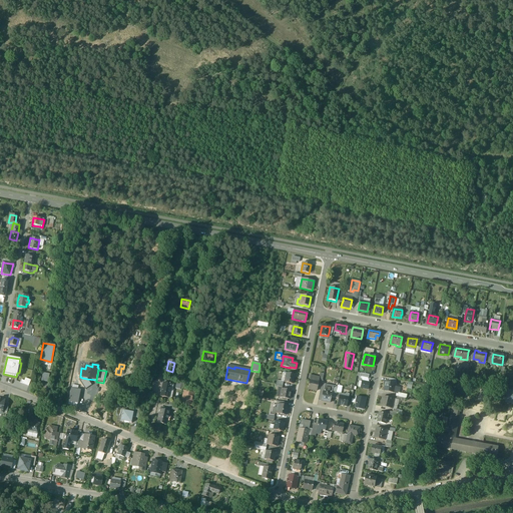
[(294,375),(287,373),(286,374),(285,382),(292,384),(294,375)]
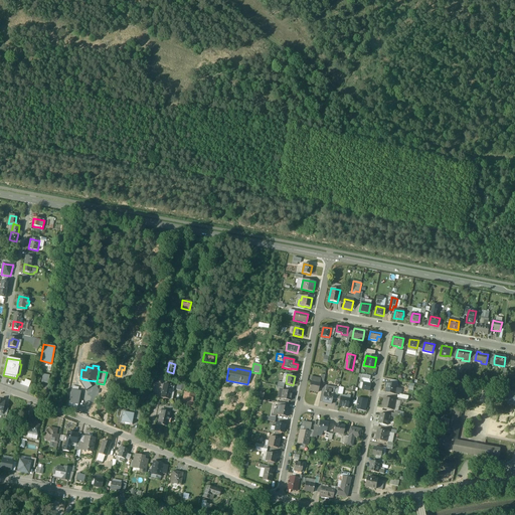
[(92,387),(88,381),(88,380),(82,379),(82,381),(80,383),(86,390),(92,387)]
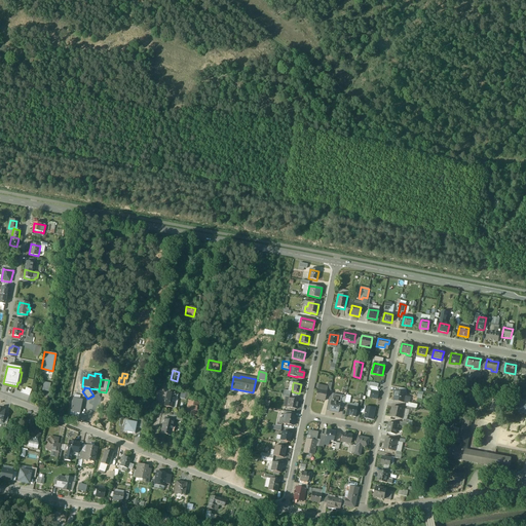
[(327,391),(317,389),(316,395),(315,396),(316,396),(315,399),(325,401),(327,391)]
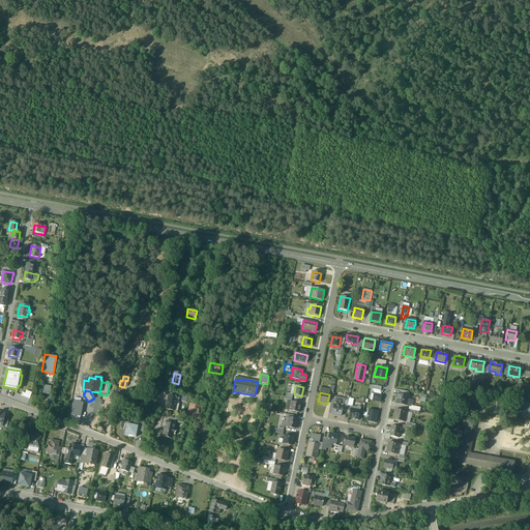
[(409,396),(399,394),(396,404),(407,406),(408,401),(409,396)]
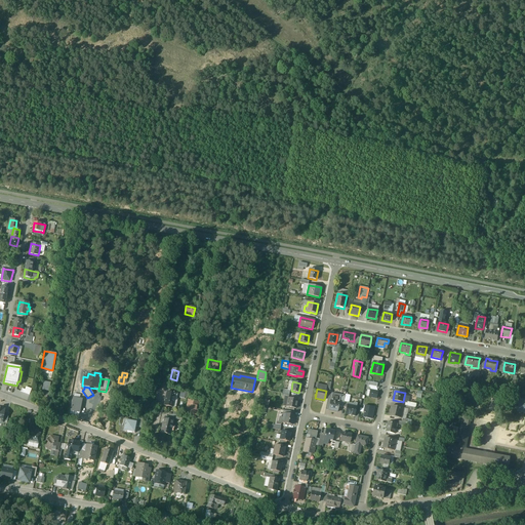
[(171,393),(167,392),(164,406),(172,408),(174,399),(176,399),(177,394),(171,393)]
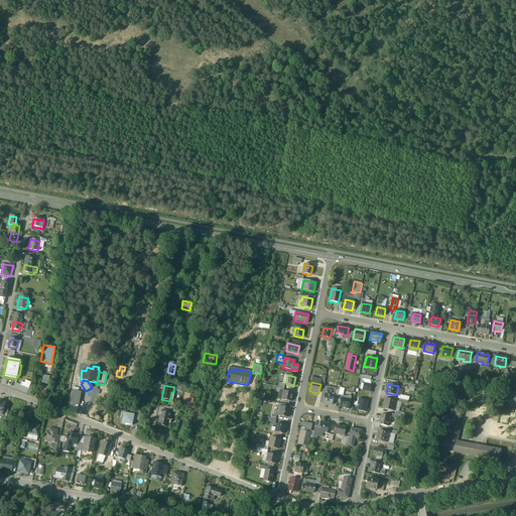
[(335,389),(327,387),(326,393),(326,394),(325,394),(323,403),(332,405),(333,399),(334,396),(335,389)]
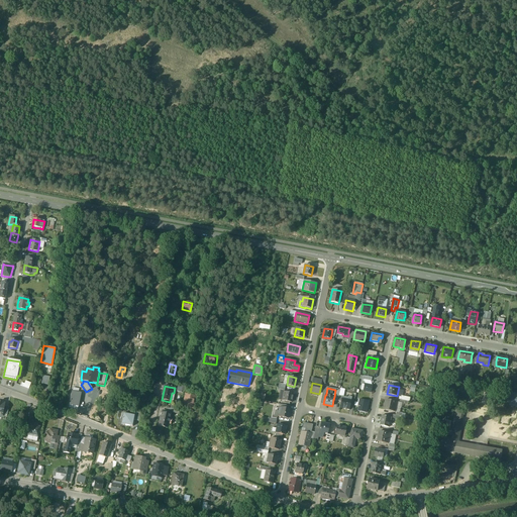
[(69,406),(79,407),(82,394),(72,392),(69,406)]
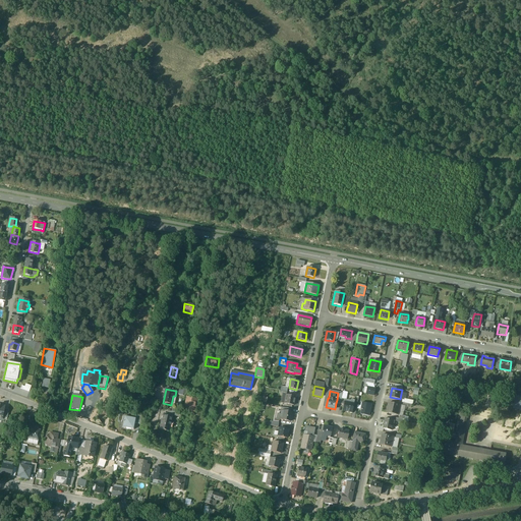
[(295,397),(287,395),(286,399),(285,399),(284,404),(293,406),(295,397)]
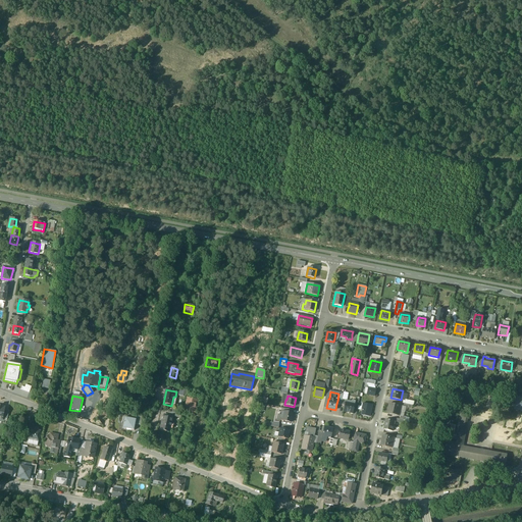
[(190,399),(187,398),(185,411),(194,413),(196,405),(197,405),(198,401),(193,400),(193,398),(190,397),(190,399)]
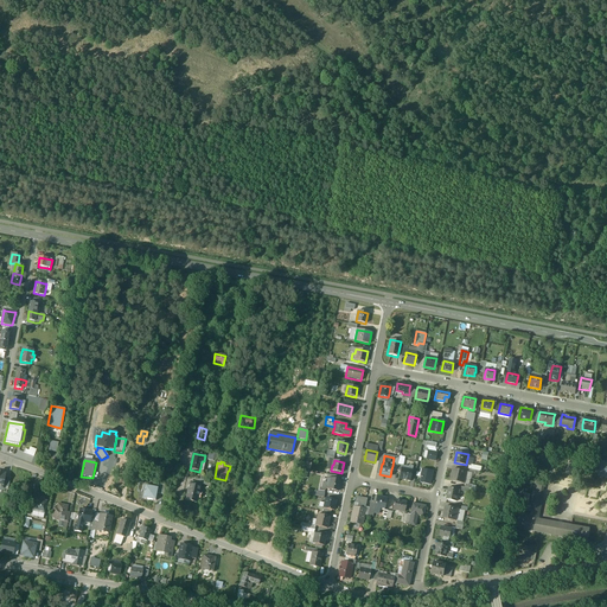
[(401,468),(400,472),(400,474),(401,474),(400,479),(410,481),(411,471),(401,468)]
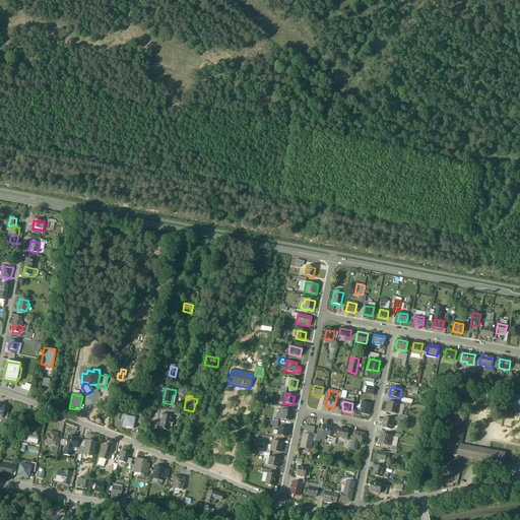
[(371,404),(361,402),(360,409),(361,409),(360,413),(368,415),(371,404)]
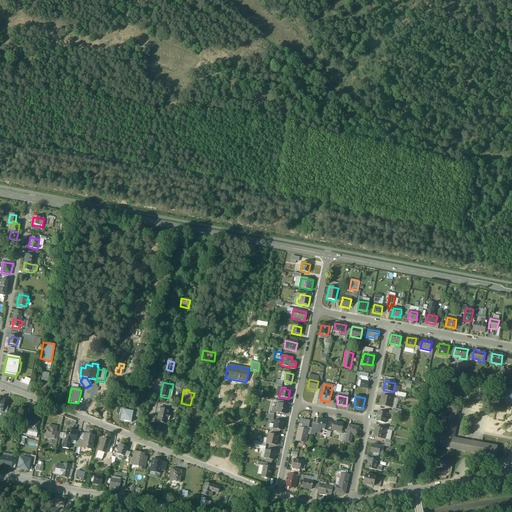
[(281,404),(276,403),(275,408),(277,408),(276,413),(285,415),(287,405),(281,404)]
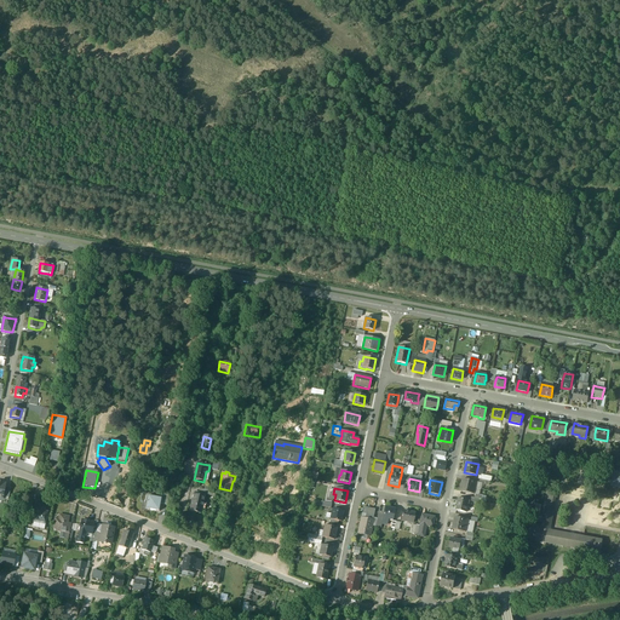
[(204,494),(196,493),(194,493),(190,511),(200,514),(202,507),(202,504),(205,498),(204,497),(204,494)]
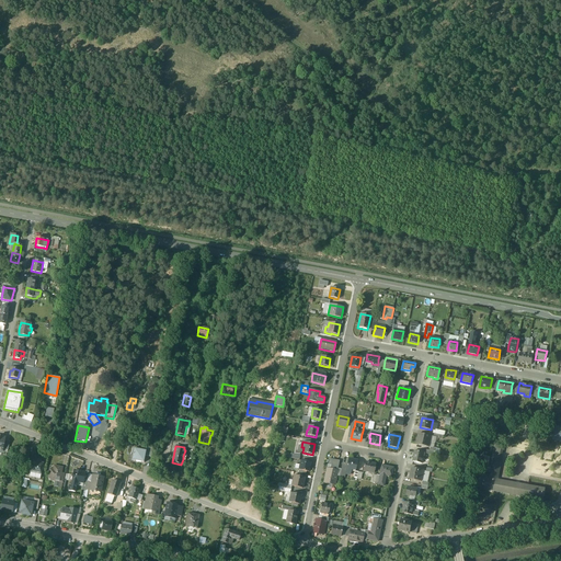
[(146,450),(134,448),(133,454),(133,456),(132,460),(144,462),(145,456),(146,450)]
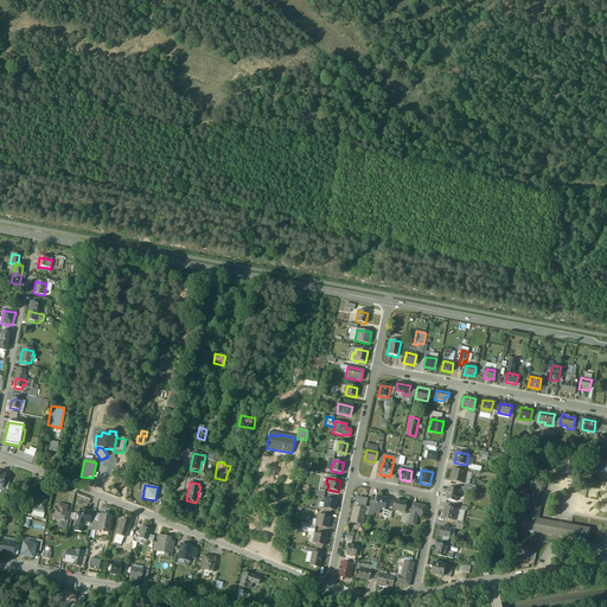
[(459,491),(448,489),(447,493),(448,494),(447,500),(455,502),(457,497),(458,497),(459,491)]
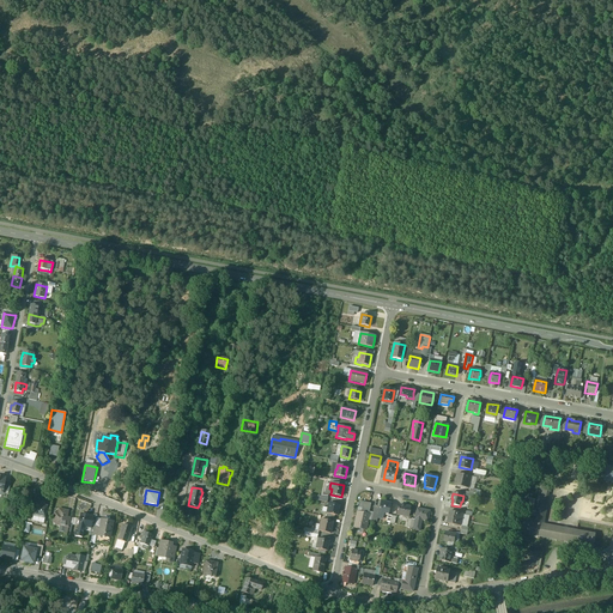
[(536,521),(532,520),(525,519),(521,532),(529,534),(529,535),(534,536),(534,539),(540,540),(540,538),(587,546),(587,550),(592,551),(593,547),(595,535),(542,525),(548,496),(541,495),(536,521)]
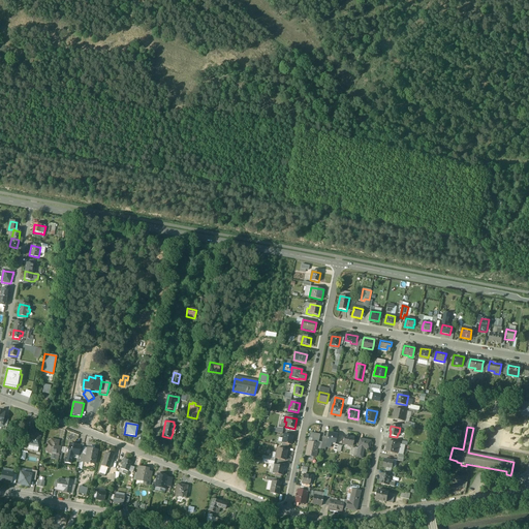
[(319,435),(310,433),(309,438),(312,439),(311,442),(318,444),(318,442),(317,441),(317,440),(318,440),(319,435)]
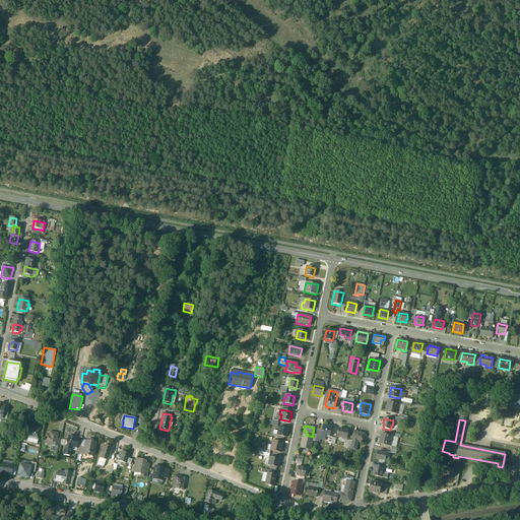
[(331,428),(323,426),(322,431),(321,436),(324,437),(325,436),(329,437),(331,428)]
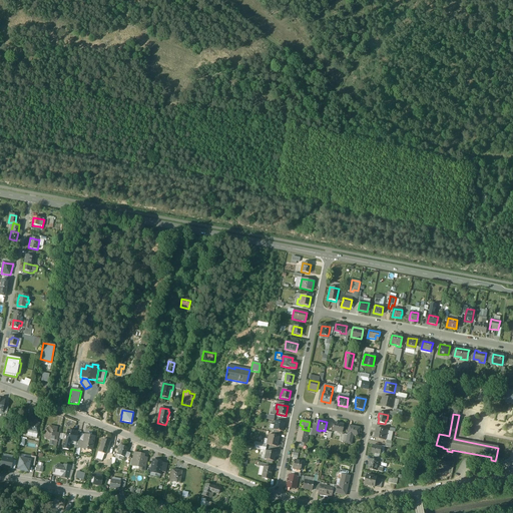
[(40,424),(30,422),(28,432),(37,435),(40,424)]
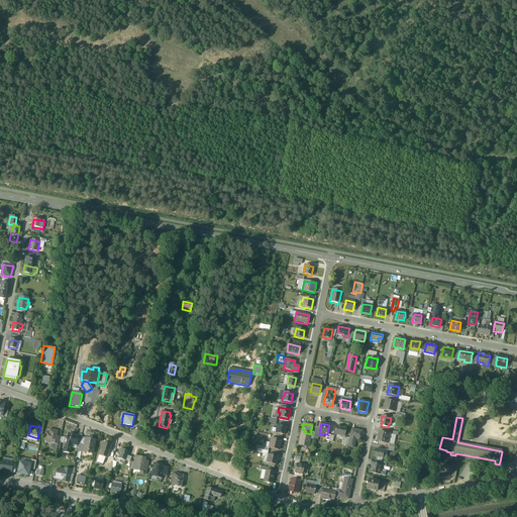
[(286,426),(278,425),(278,428),(277,428),(276,433),(284,435),(286,426)]
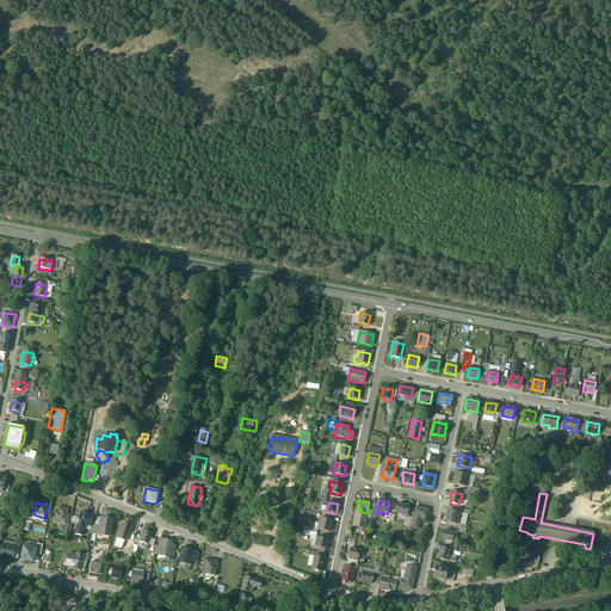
[(408,506),(397,504),(395,513),(407,516),(408,506)]
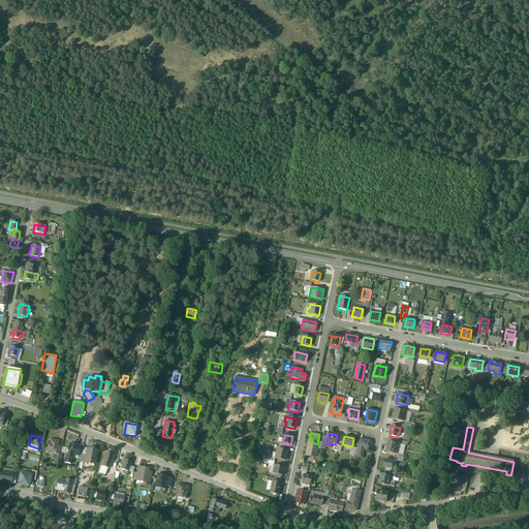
[(371,441),(360,439),(359,447),(359,448),(356,456),(356,458),(362,459),(364,447),(369,448),(371,441)]
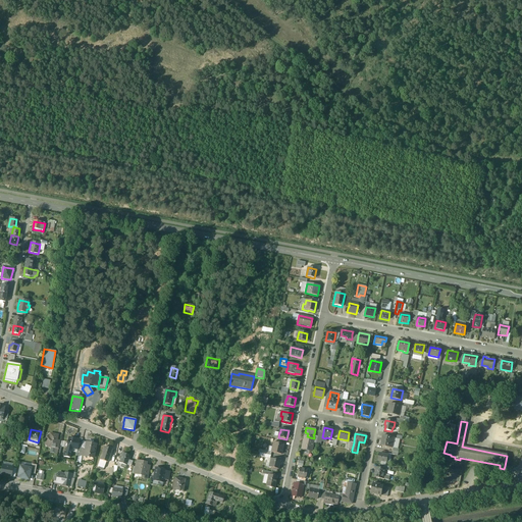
[(58,435),(52,434),(52,437),(46,436),(45,445),(51,447),(51,449),(55,449),(58,450),(59,444),(56,444),(58,435)]
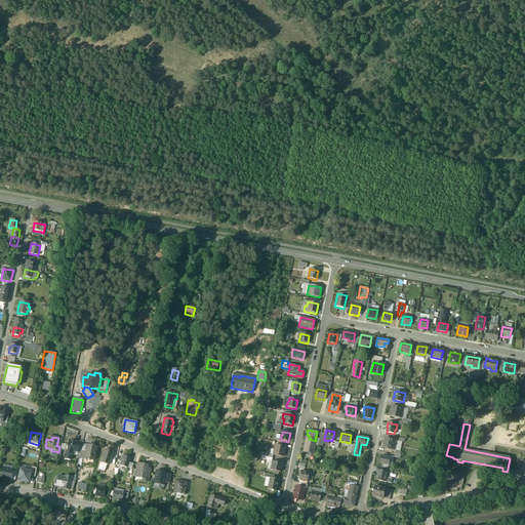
[(309,439),(307,439),(304,452),(313,454),(315,445),(316,441),(309,439)]
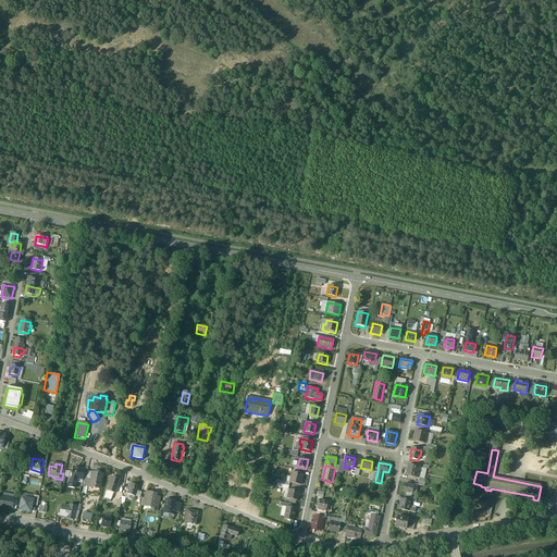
[(85,471),(73,468),(72,478),(71,478),(70,483),(69,483),(67,487),(74,489),(76,479),(83,481),(85,471)]
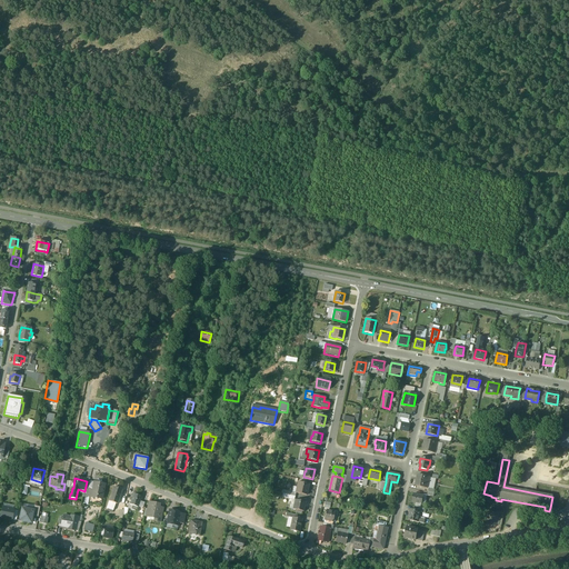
[(105,485),(95,482),(92,491),(90,498),(91,498),(97,499),(97,497),(102,498),(105,485)]
